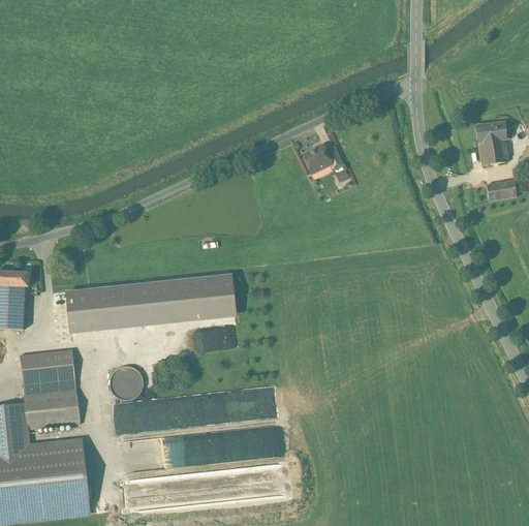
[(504,122),(476,125),(479,141),(503,136),(504,137),(505,137),(504,122)]
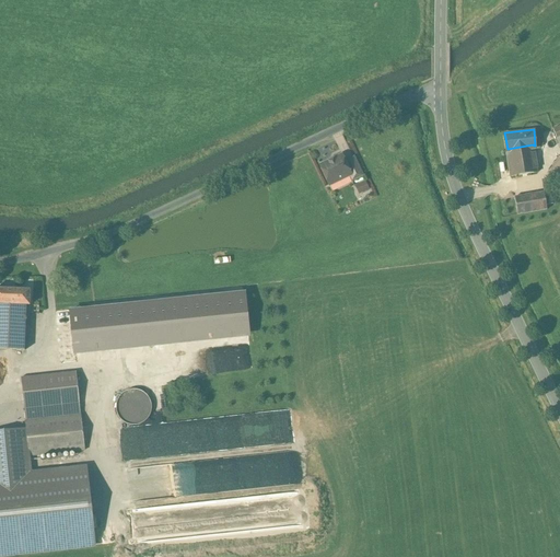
[(533,144),(508,149),(511,174),(538,170),(535,159),(545,157),(543,149),(534,151),(534,146),(533,144)]
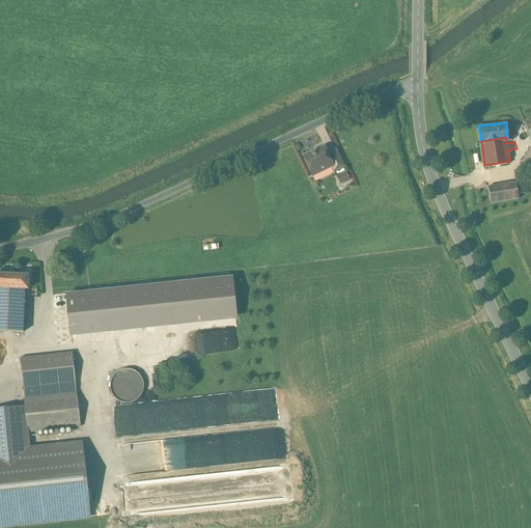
[(325,145),(303,155),(312,172),(332,163),(333,163),(327,150),(325,145)]
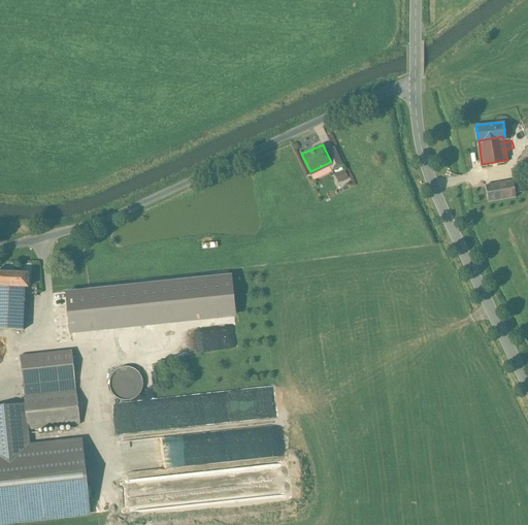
[(333,146),(325,150),(331,162),(330,162),(333,167),(341,163),(333,146)]
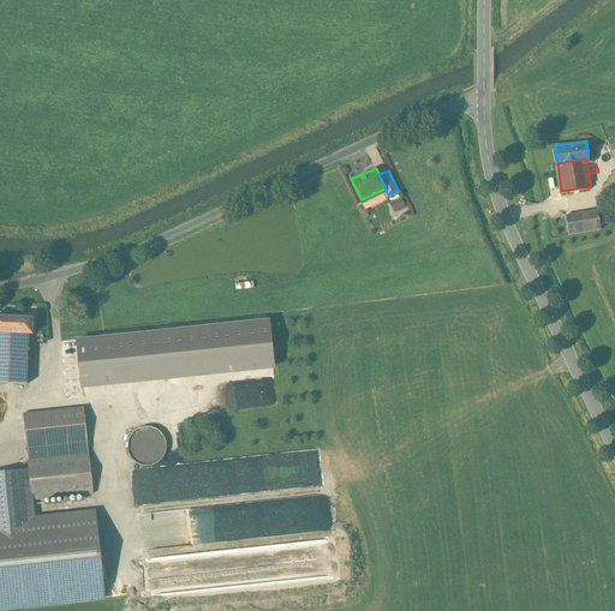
[(390,198),(394,209),(405,205),(402,196),(390,198)]
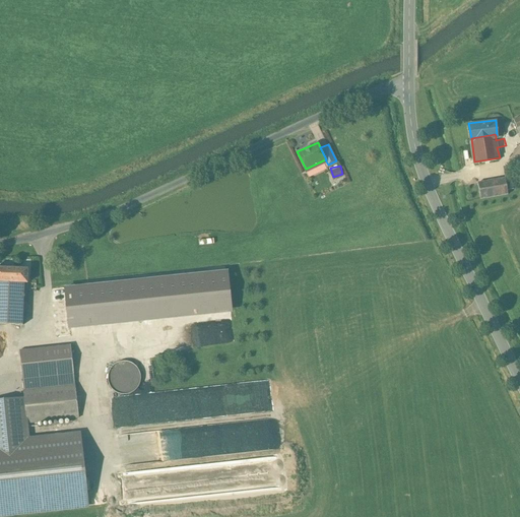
[(505,176),(477,181),(480,197),(508,192),(505,176)]
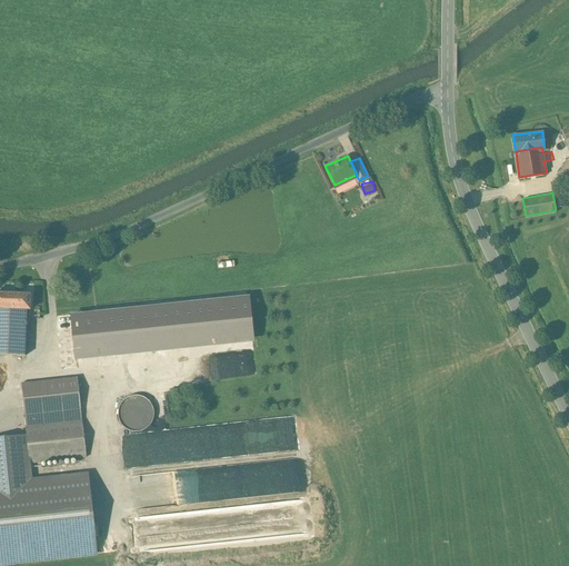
[(31,293),(0,290),(0,306),(27,308),(30,308),(31,293)]
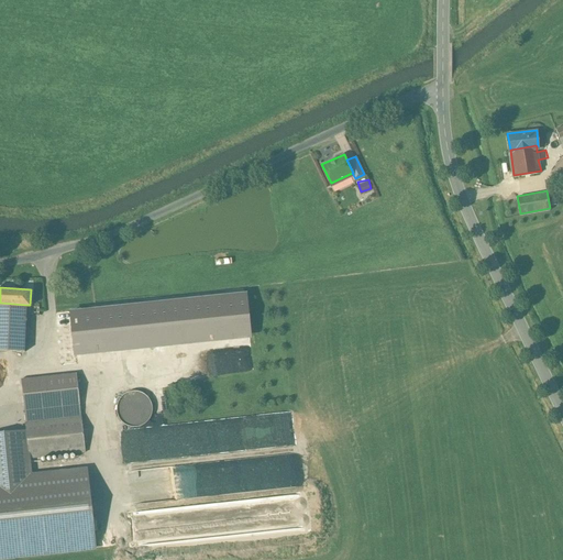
[(26,305),(0,303),(0,349),(24,350),(25,319),(26,319),(28,317),(26,317),(26,305)]
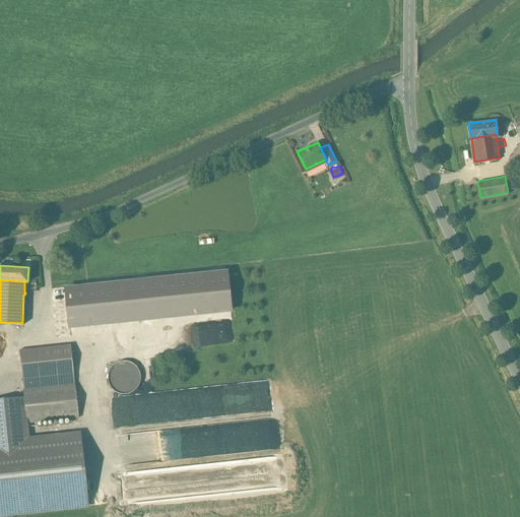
[(67,285),(51,286),(52,294),(67,292),(67,285)]
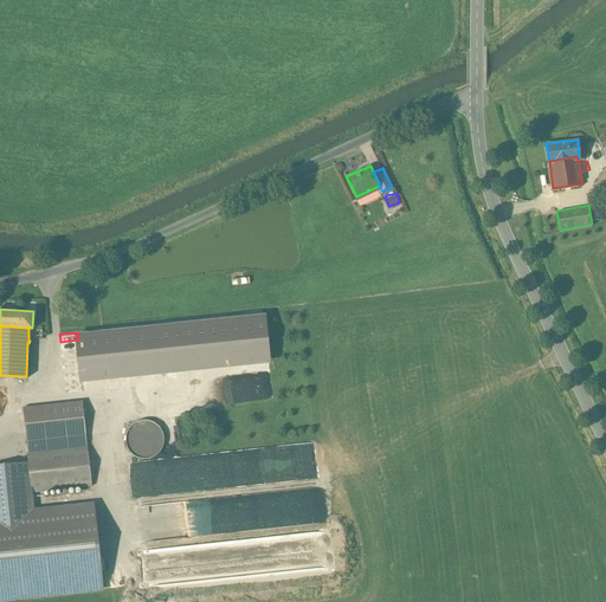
[(78,340),(60,342),(64,376),(82,374),(78,340)]
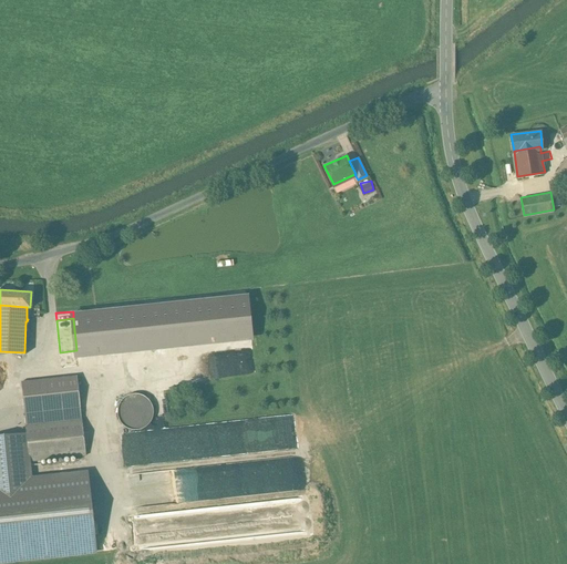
[(76,350),(60,352),(61,367),(78,365),(76,350)]
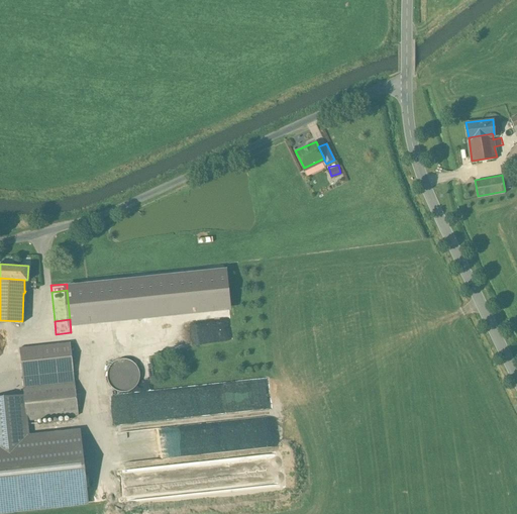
[(70,340),(19,345),(23,386),(75,380),(70,340)]
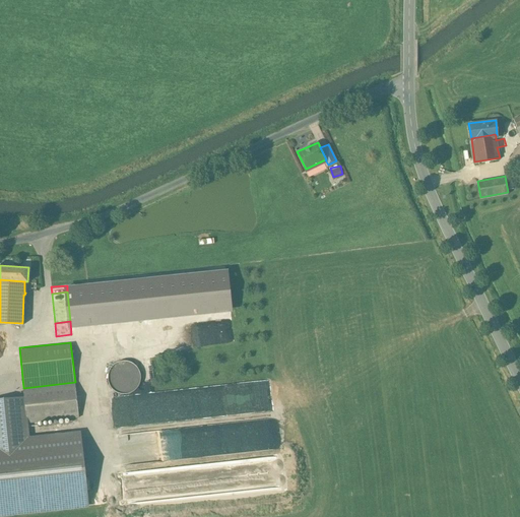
[(139,382),(141,376),(139,369),(136,364),(130,361),(124,359),(118,361),(112,364),(109,370),(108,376),(109,382),(113,387),(118,391),(124,392),(131,391),(136,387),(139,382)]
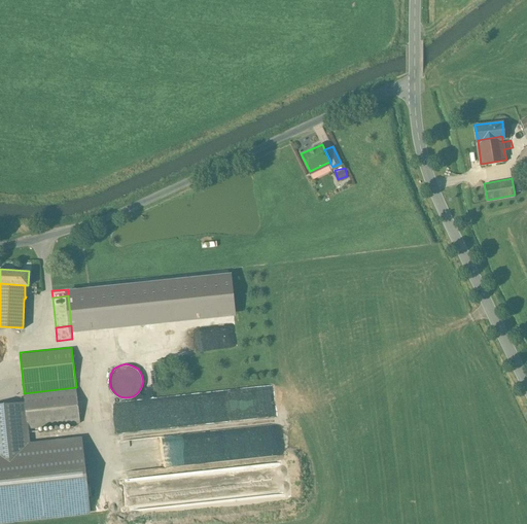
[(246,386),(116,400),(119,431),(276,415),(272,383),(246,386)]
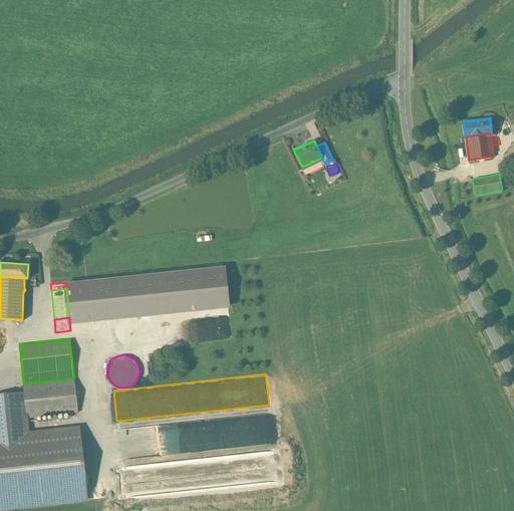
[(74,377),(23,384),(24,392),(27,416),(77,411),(74,377)]
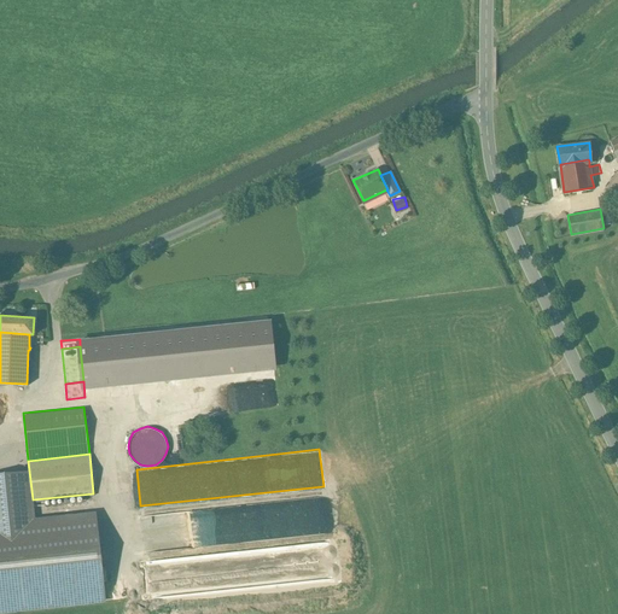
[(29,471),(0,473),(0,522),(34,519),(33,500),(29,471)]
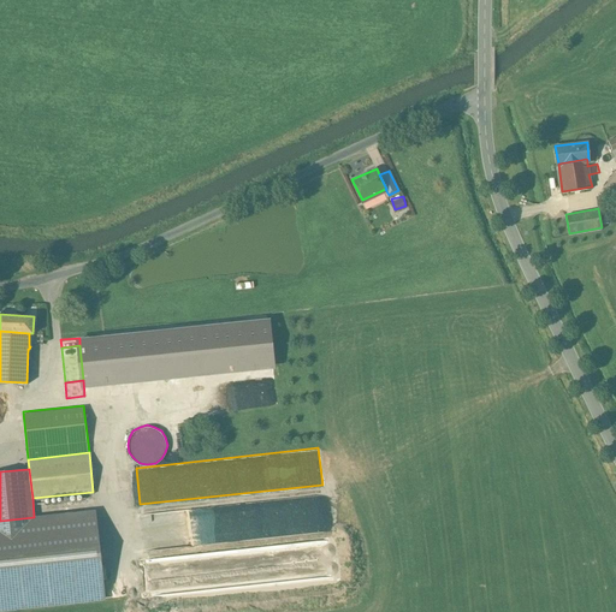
[(0,521),(0,606),(104,596),(95,511),(34,517),(0,521)]
